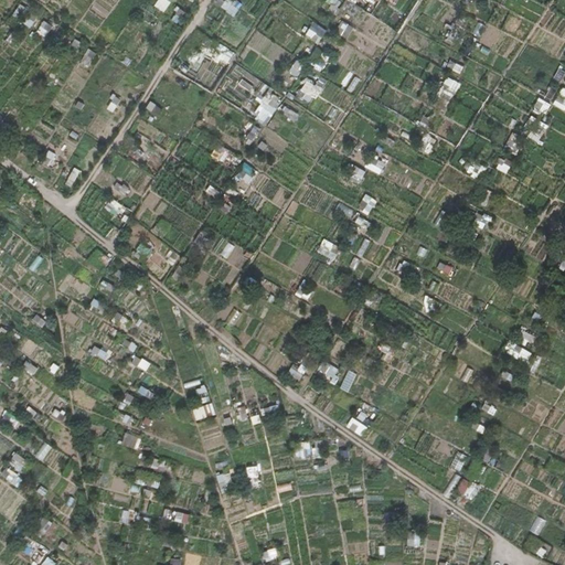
[(164,13),(172,3),(167,0),(159,0),(156,7),(164,13)]
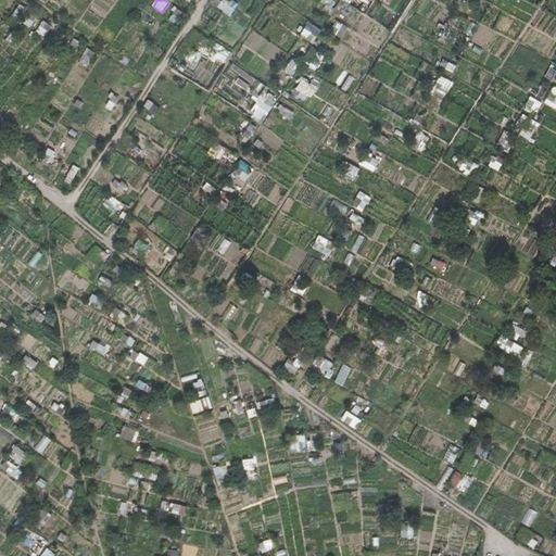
[(213,0),(212,5),(232,14),(237,4),(227,0),(213,0)]
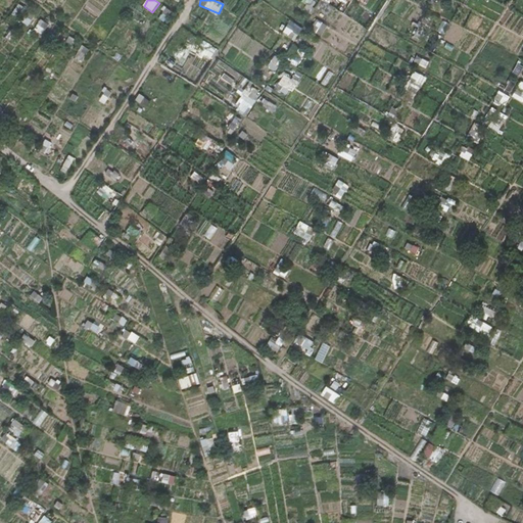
[(303,0),(300,8),(310,12),(316,0),(315,0),(303,0)]
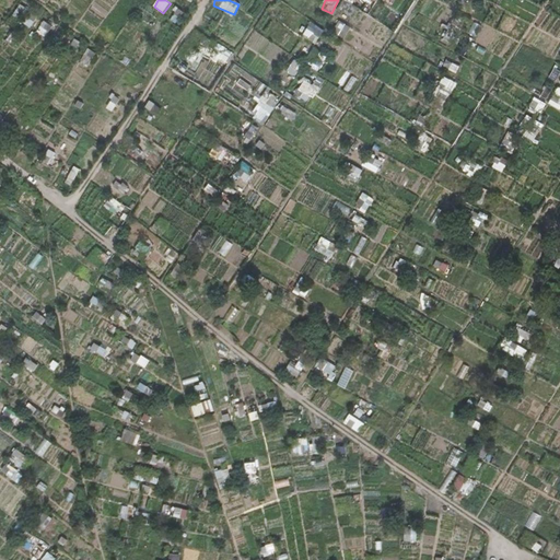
[(20,3),(12,14),(31,27),(36,20),(24,12),(27,9),(20,3)]
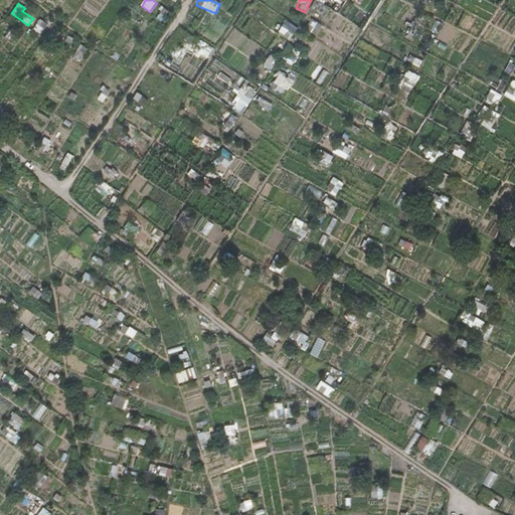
[(164,6),(156,17),(161,21),(169,11),(164,6)]
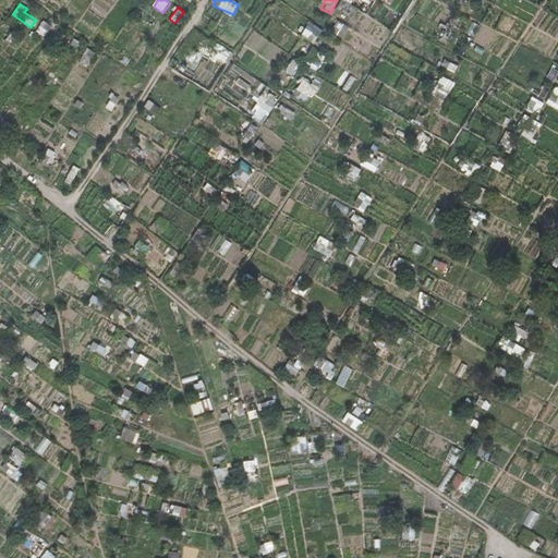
[(44,20),(36,32),(46,37),(52,25),(44,20)]
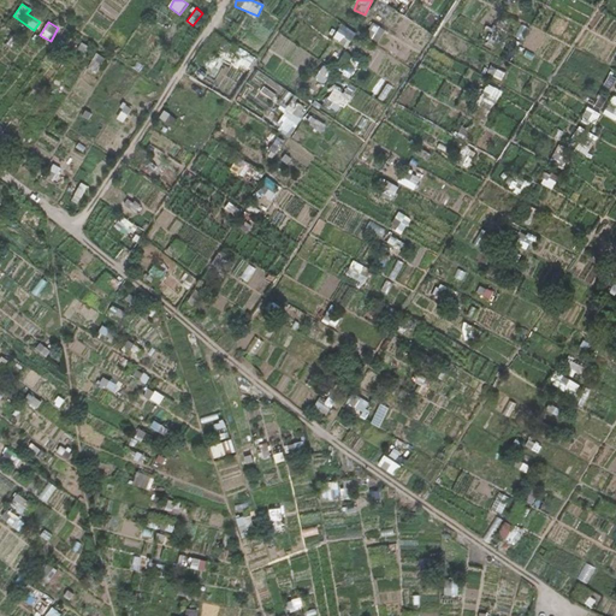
[(385,33),(386,30),(373,23),(366,35),(379,42),(385,33)]
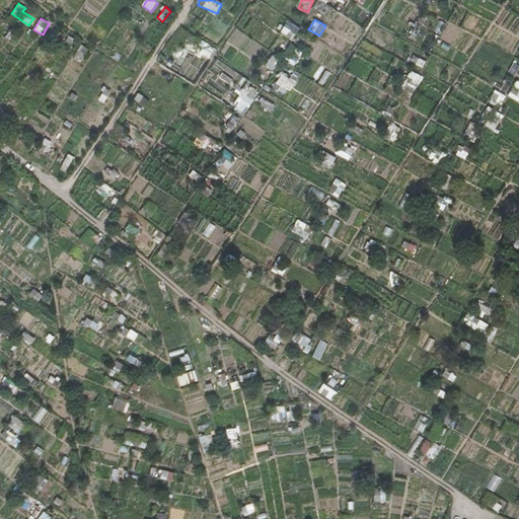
[(442,33),(444,22),(438,21),(435,31),(442,33)]
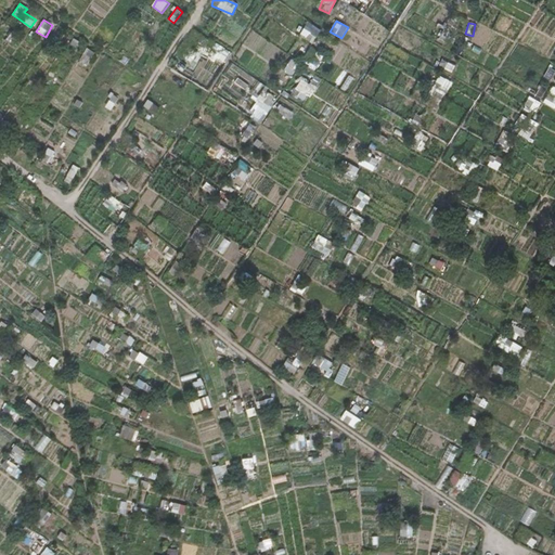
[(207,39),(201,50),(224,64),(231,52),(207,39)]
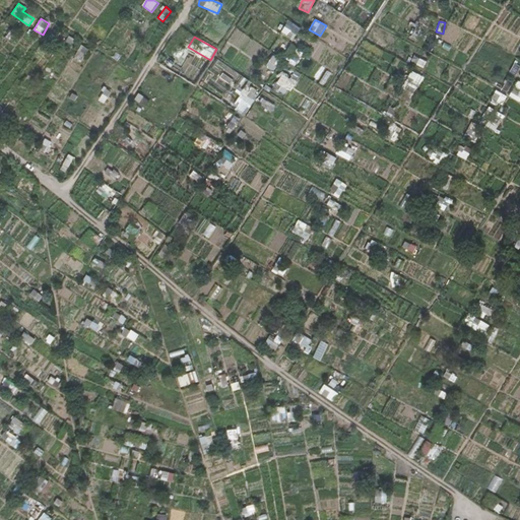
[(285,59),(298,63),(304,49),(290,45),(285,59)]
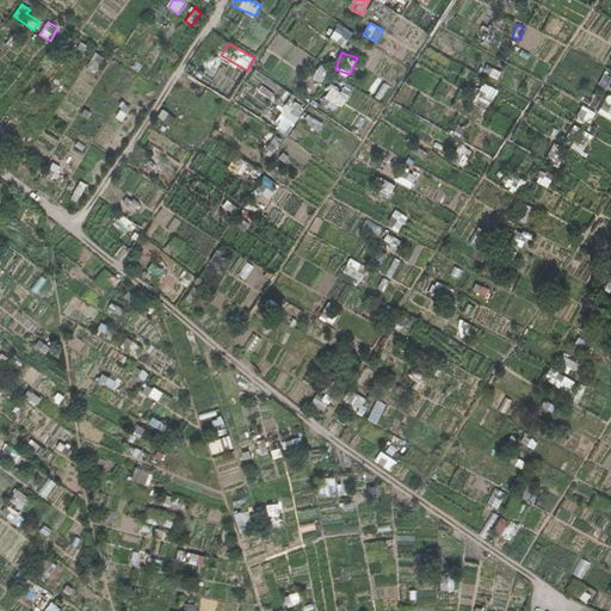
[(313,78),(322,84),(331,72),(321,66),(313,78)]
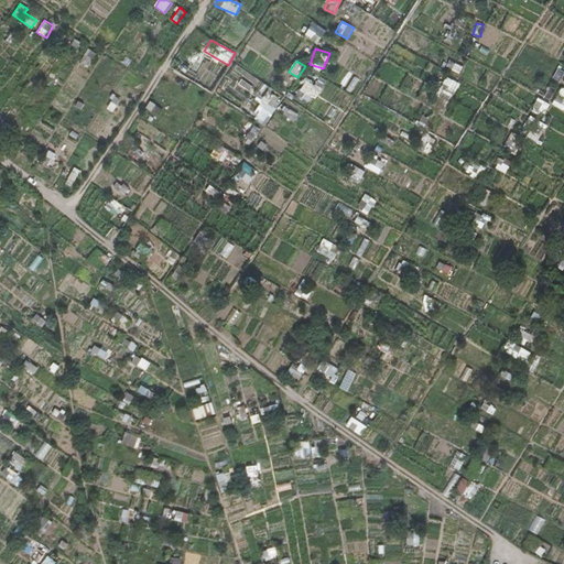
[(461,72),(463,64),(448,61),(446,68),(461,72)]
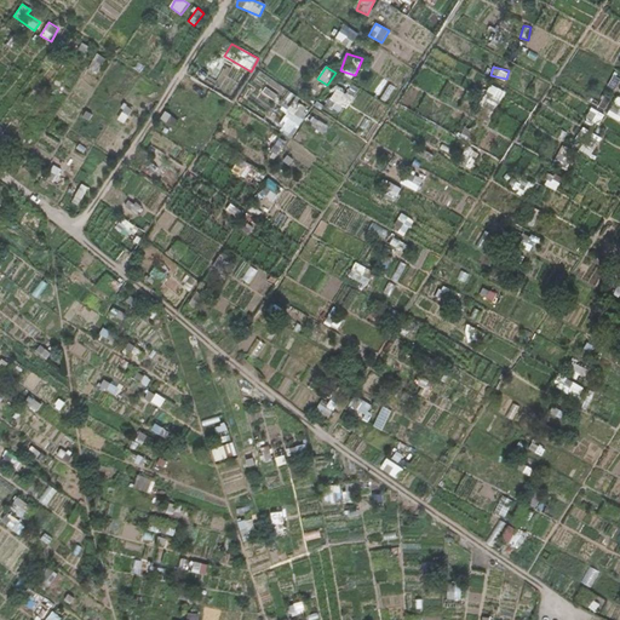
[(619,76),(614,73),(608,85),(615,89),(619,80),(619,76)]
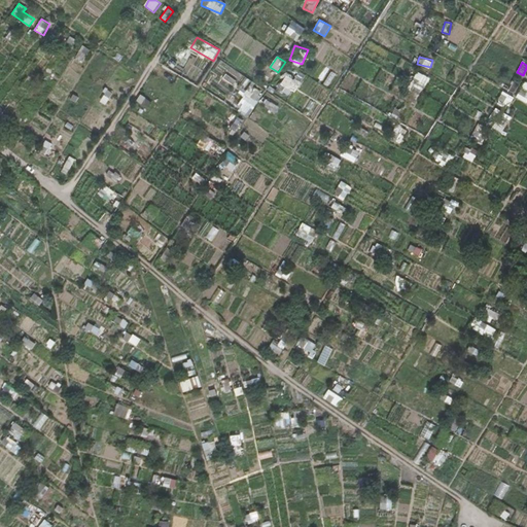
[(301,71),(293,79),(287,74),(276,88),(288,98),(306,76),(301,71)]
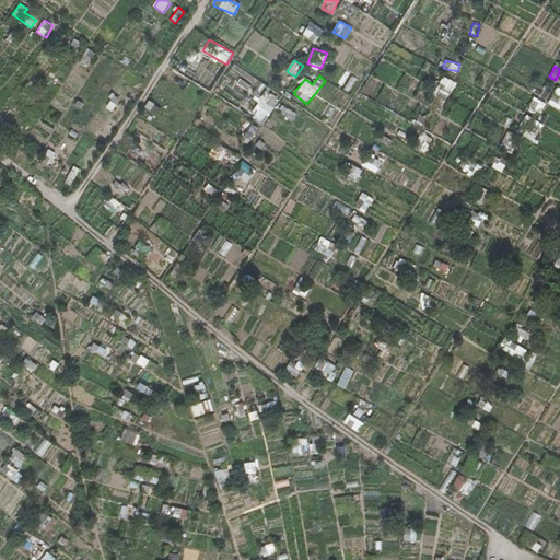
[(443,76),(436,88),(451,94),(457,82),(443,76)]
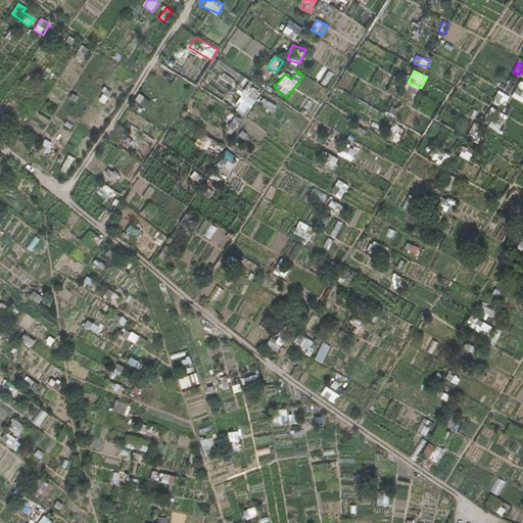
[(506,90),(512,92),(516,81),(510,79),(506,90)]
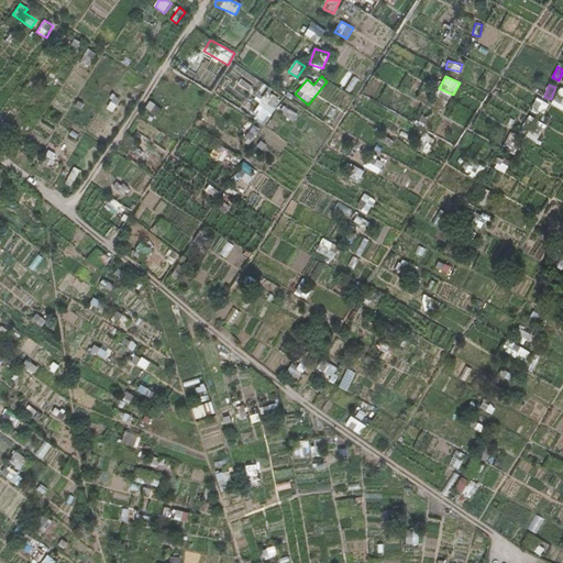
[(552,103),(562,109),(562,108),(562,87),(561,86),(552,103)]
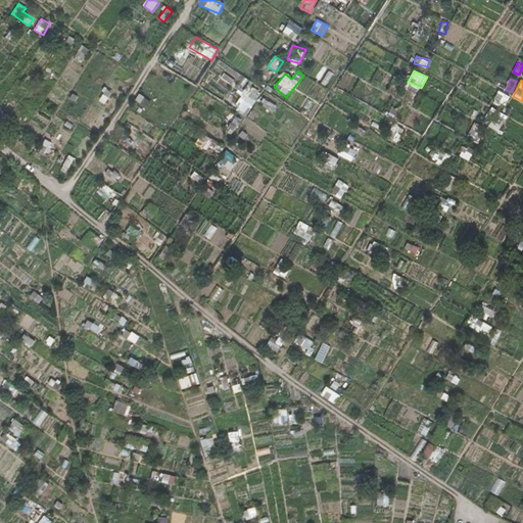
[(249,83),(233,108),(245,115),(262,91),(249,83)]
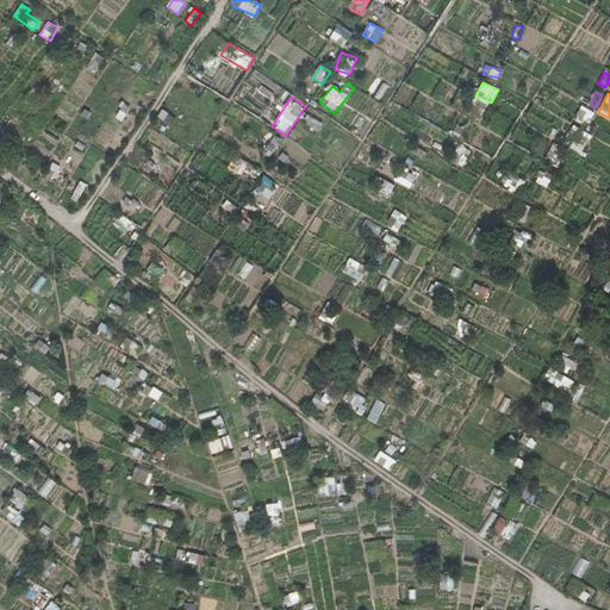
[(116,118),(123,120),(130,105),(123,103),(116,118)]
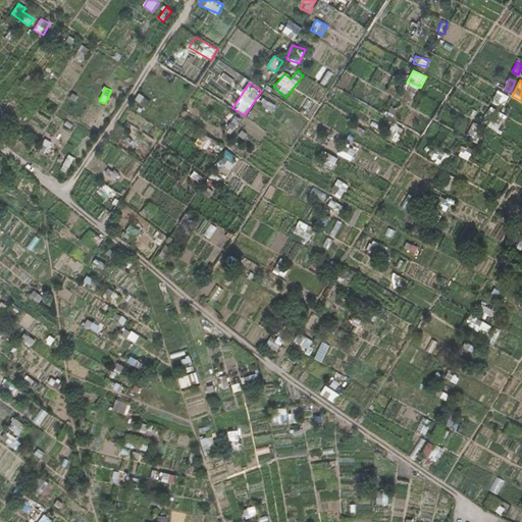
[(135,100),(146,107),(150,100),(139,93),(135,100)]
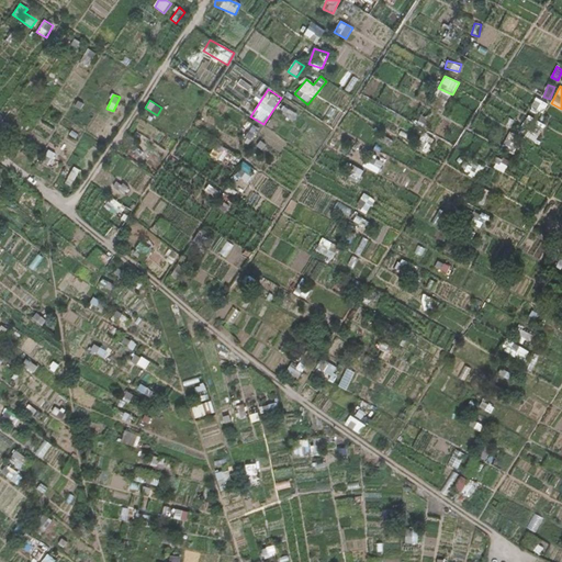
[(276,110),(293,121),(298,113),(280,102),(276,110)]
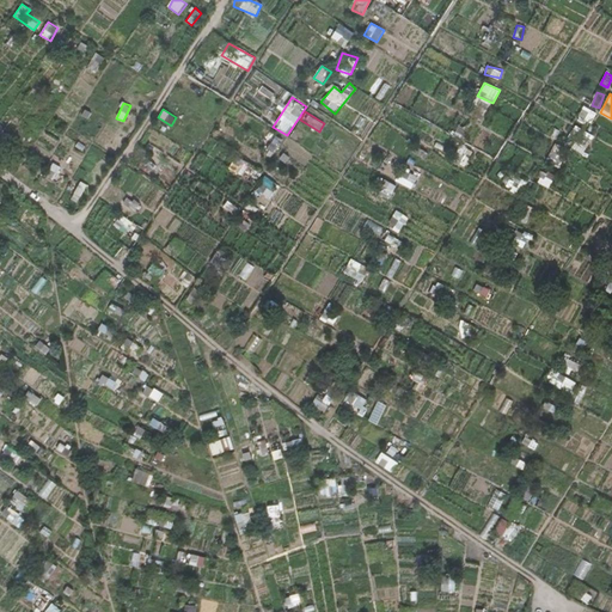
[(265,150),(271,154),(282,141),(276,136),(265,150)]
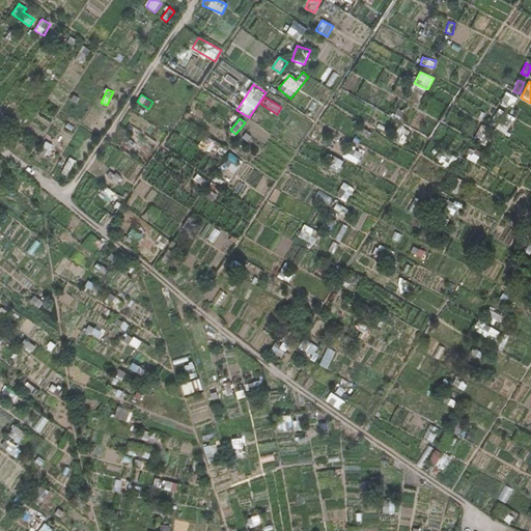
[(371,134),(361,128),(358,133),(368,139),(371,134)]
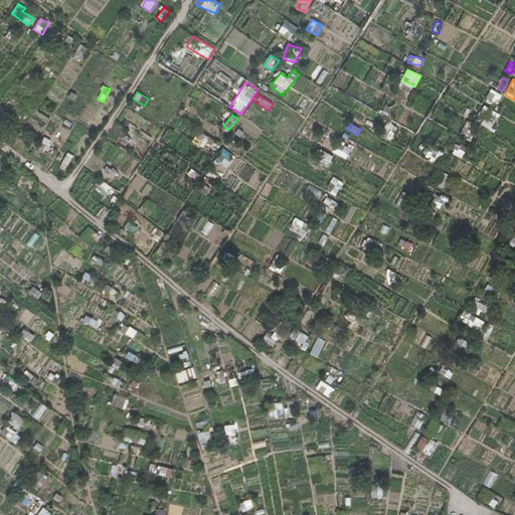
[(467,125),(460,133),(469,141),(476,133),(467,125)]
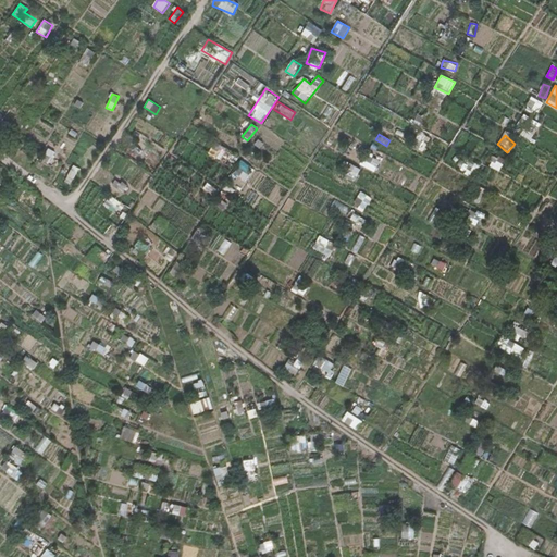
[(356,152),(361,145),(354,139),(348,147),(356,152)]
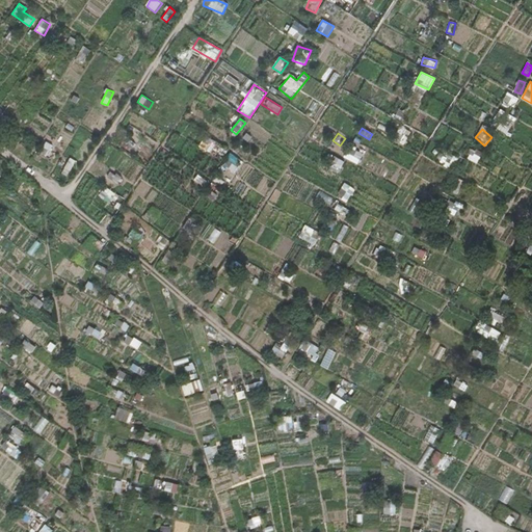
[(203,137),(201,149),(214,152),(217,140),(203,137)]
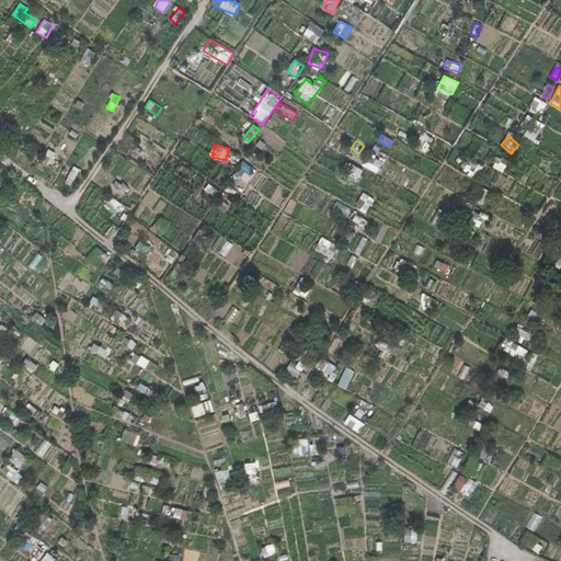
[(382,162),(370,157),(367,162),(379,169),(382,162)]
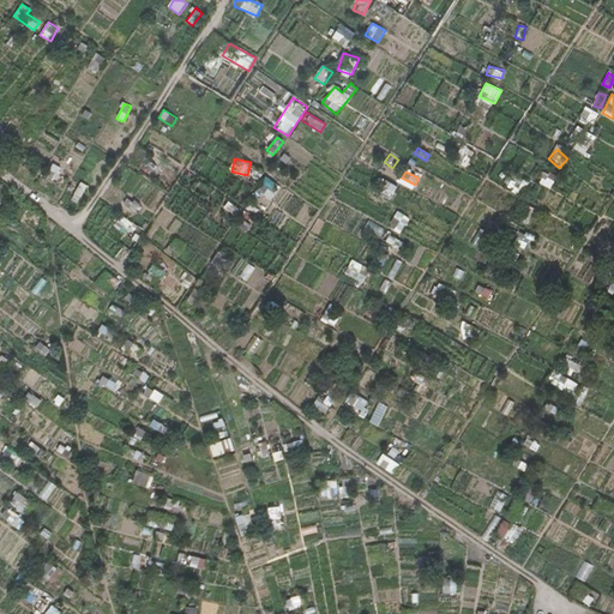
[(257,192),(272,200),(281,185),(265,176),(257,192)]
